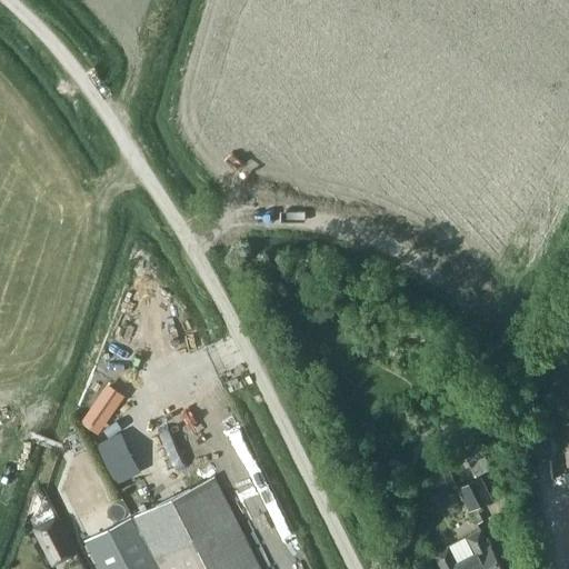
[(111,435),(121,432),(117,413),(93,418),(99,446),(112,442),(111,435)]
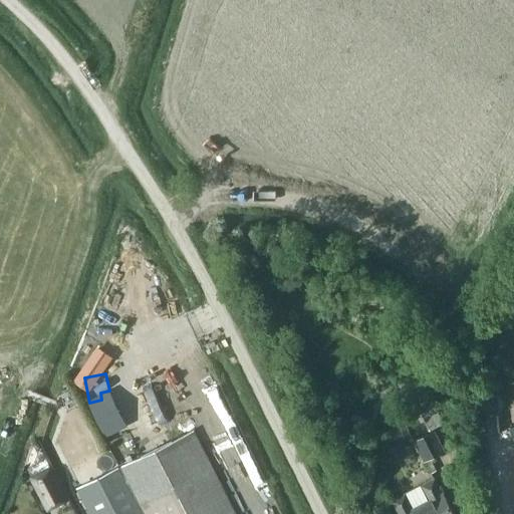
[(420,408),(431,429),(443,423),(432,402),(420,408)]
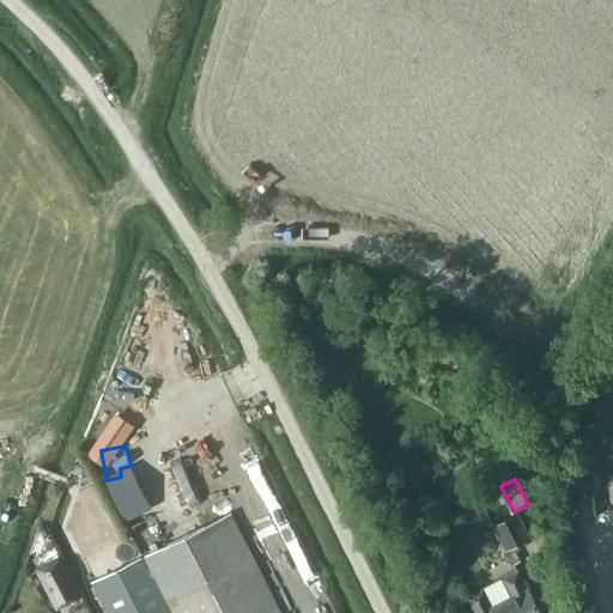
[(280,612),(230,513),(144,557),(171,612),(280,612)]
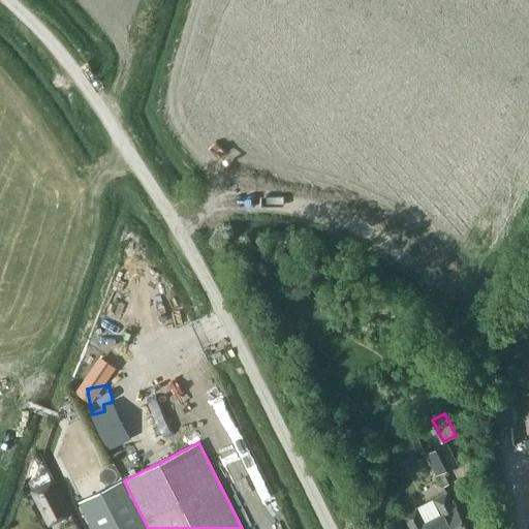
[(425,454),(436,475),(459,464),(447,442),(425,454)]
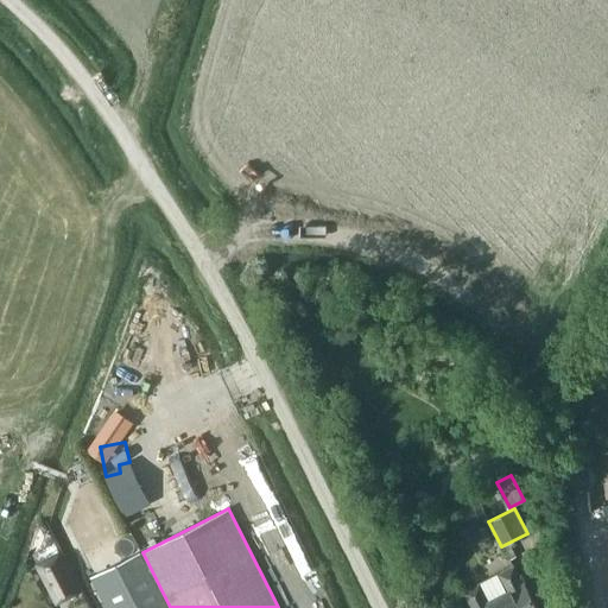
[(35,562),(56,605),(81,593),(61,550),(35,562)]
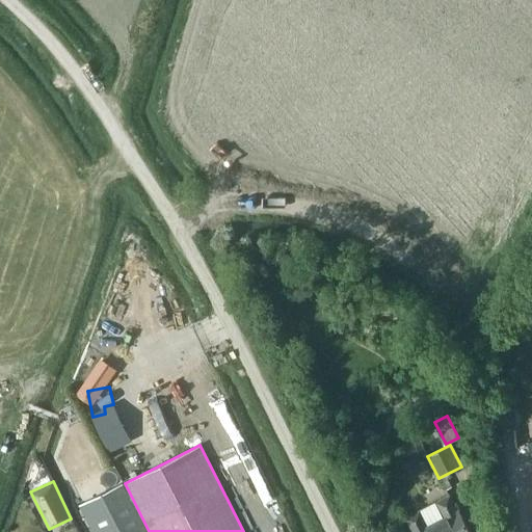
[(94,531),(149,531),(125,483),(80,506),(94,531)]
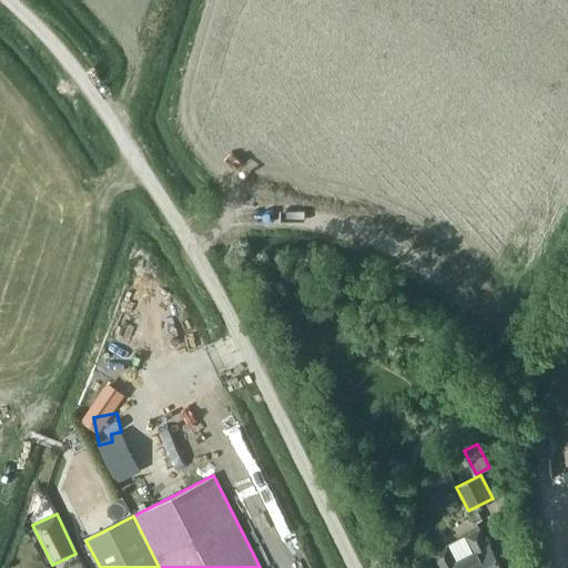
[(501,567),(490,544),(488,545),(480,528),(433,553),(440,567),(501,567)]
